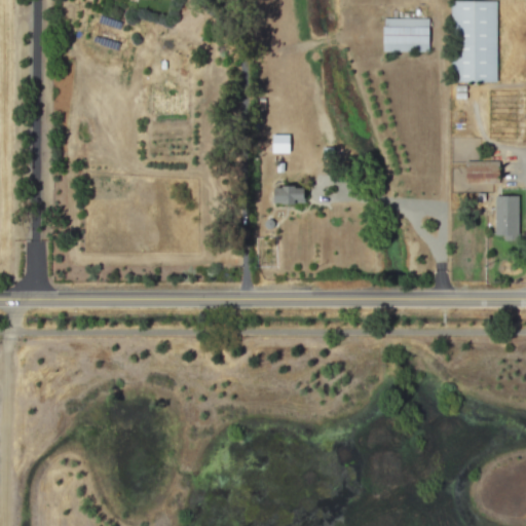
[(450,0),(450,80),(497,80),(497,0),(450,0)]
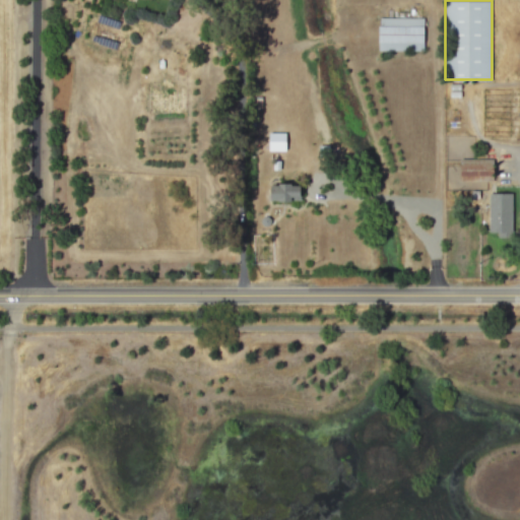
[(379,17),(379,50),(424,50),(424,16),(379,17)]
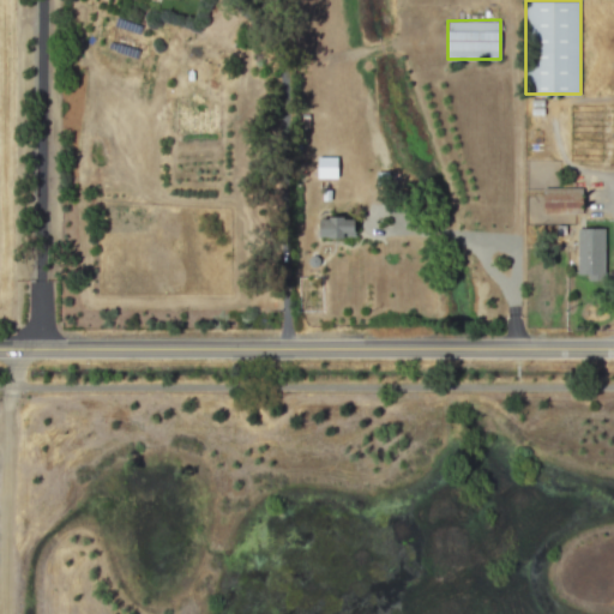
[(337,158),(317,157),(317,176),(336,178),(337,158)]
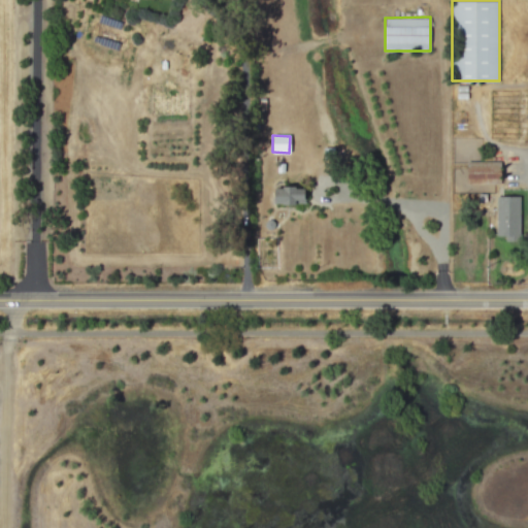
[(500,183),(500,161),(466,161),(467,184),(500,183)]
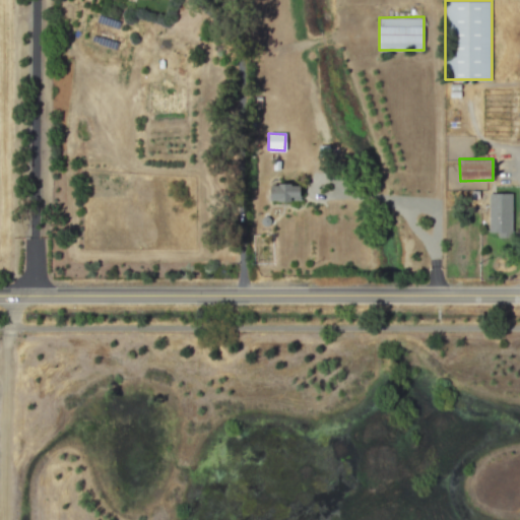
[(300,200),(300,184),(270,185),(270,201),(300,200)]
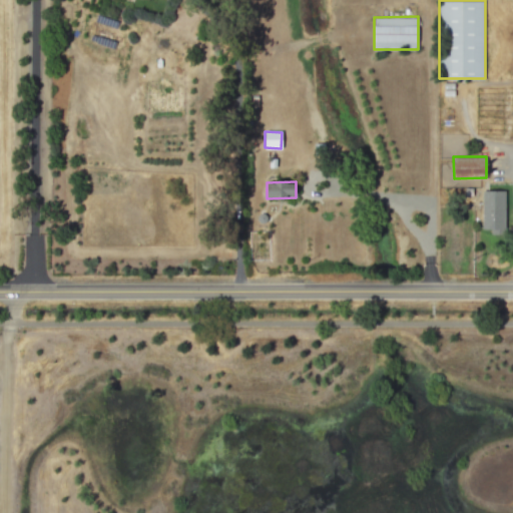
[(482,189),(505,189),(505,232),(491,233),(491,227),(482,227),(482,189)]
